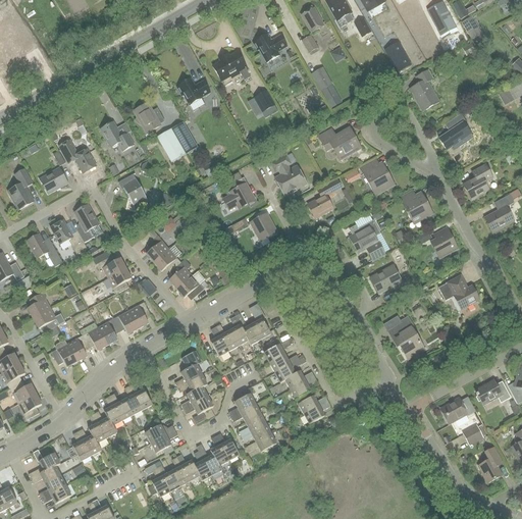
[(327,0),(337,18),(335,19),(335,18),(334,18),(340,27),(340,26),(347,21),(348,21),(354,18),(350,11),(351,11),(345,0),(327,0)]
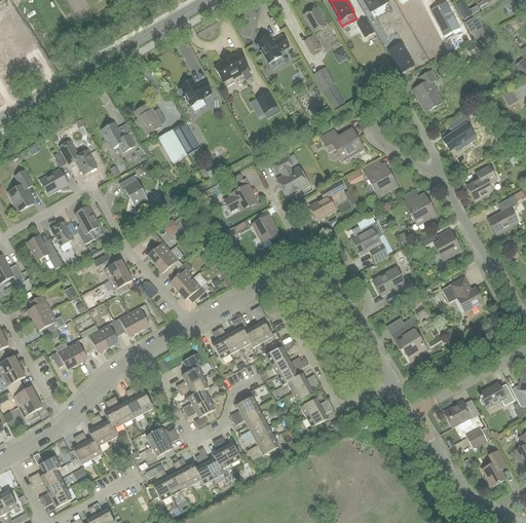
[(446,0),(430,8),(446,37),(461,29),(446,0)]
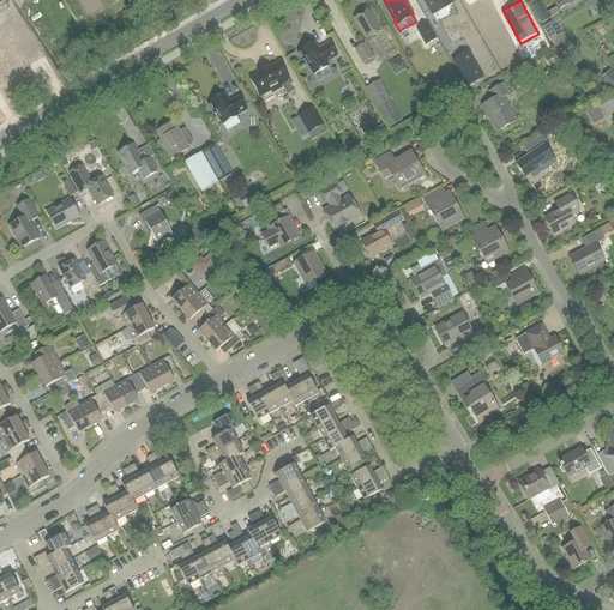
[(563,10),(578,0),(561,0),(558,2),(563,10)]
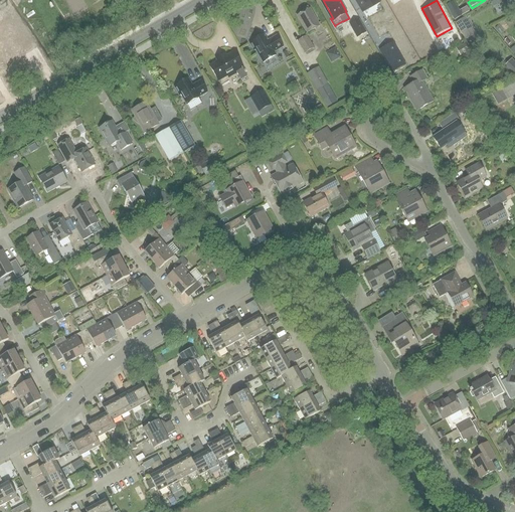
[(467,4),(459,9),(462,14),(469,9),(467,4)]
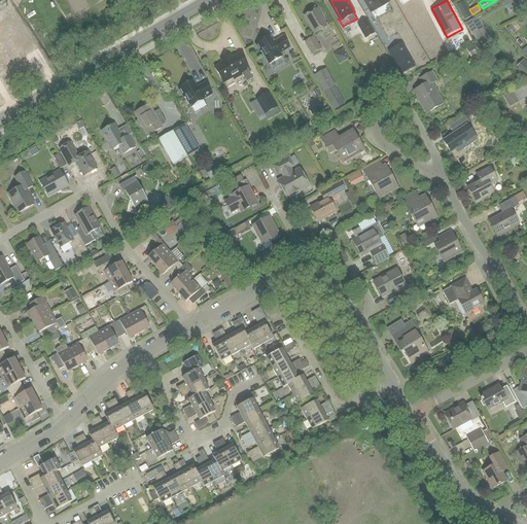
[(315,31),(327,24),(317,6),(305,13),(315,31)]
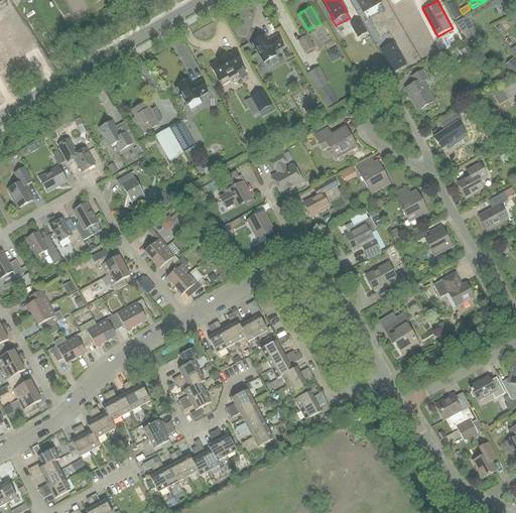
[(473,24),(467,14),(457,20),(463,30),(467,36),(477,30),(473,24)]
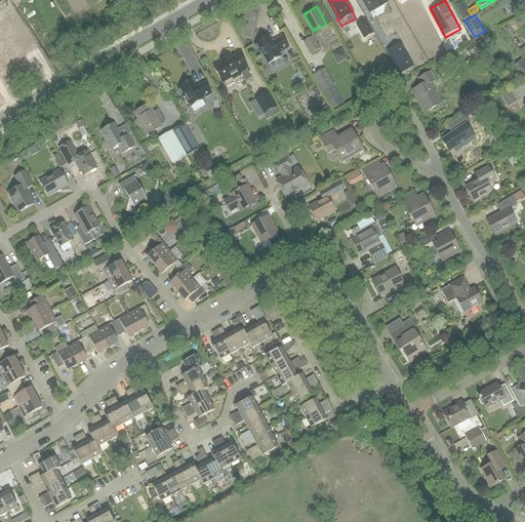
[(365,35),(373,31),(366,17),(358,23),(365,35)]
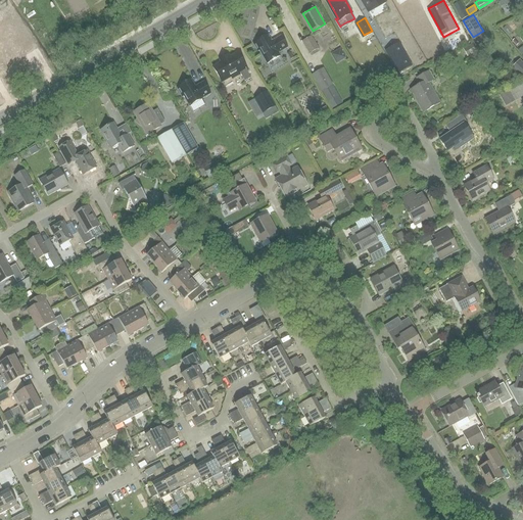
[(272,39),(269,33),(253,41),(258,48),(259,47),(268,60),(280,53),(279,50),(288,45),(281,33),(272,39)]
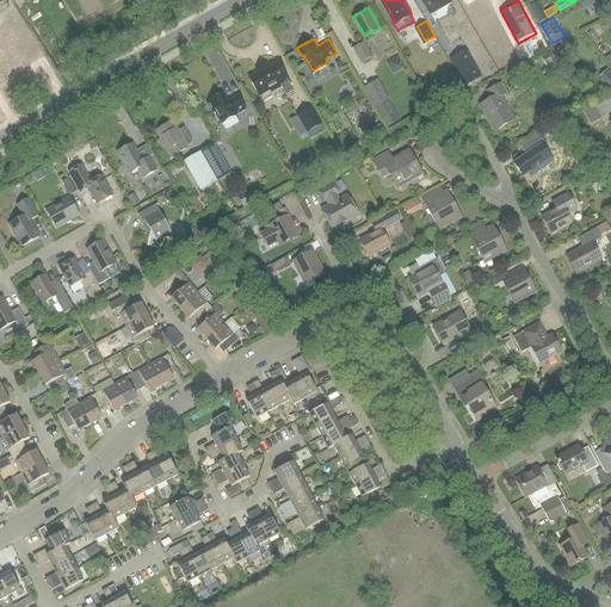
[(363,41),(355,45),(362,59),(370,54),(363,41)]
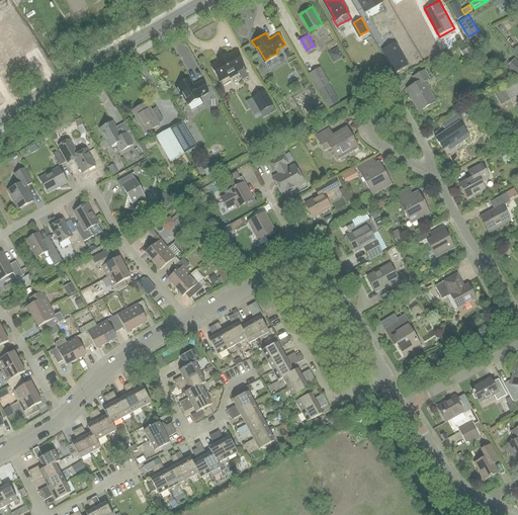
[(382,47),(395,70),(408,63),(395,39),(382,47)]
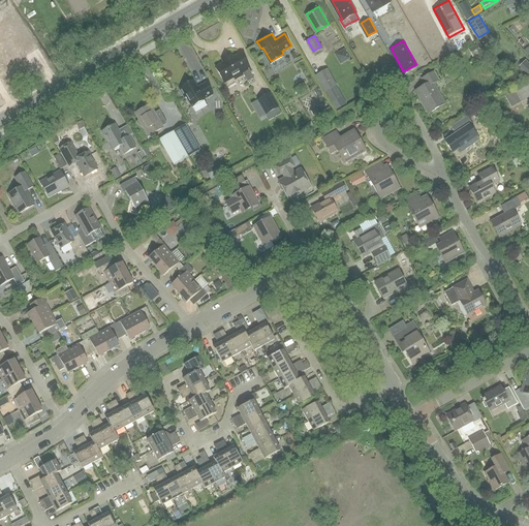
[(479,40),(468,47),(472,54),(484,48),(479,40)]
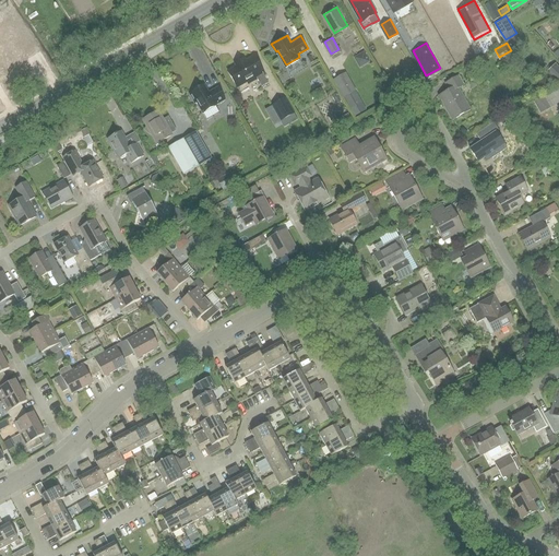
[(356,54),(363,64),(372,59),(367,47),(356,54)]
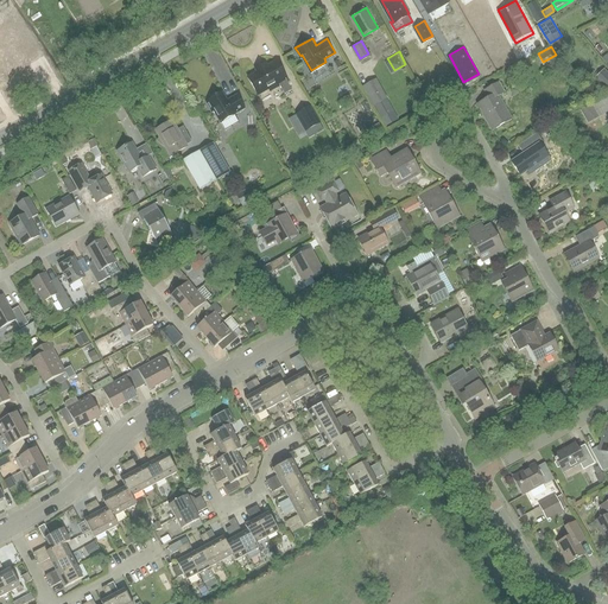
[(287,77),(277,58),(267,63),(266,61),(255,67),(258,69),(248,75),(258,91),(268,86),(270,88),(280,82),(285,91),(292,87),(287,77)]
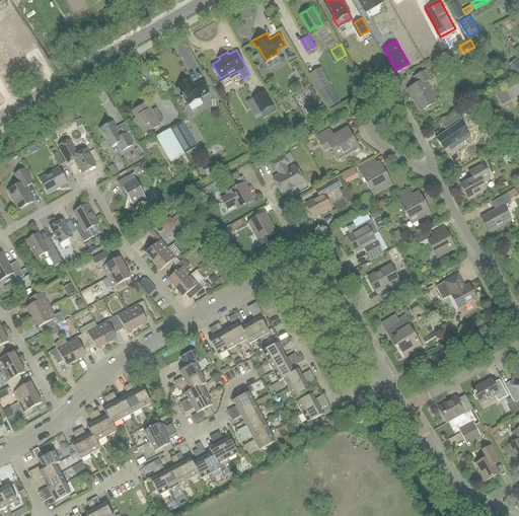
[(518,60),(515,57),(508,64),(518,74),(518,73),(518,60)]
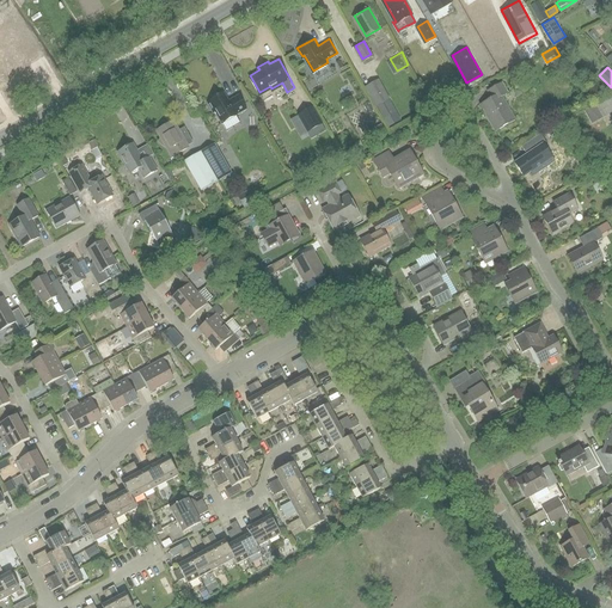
[(379,75),(365,84),(377,104),(378,103),(390,96),(391,96),(379,75)]
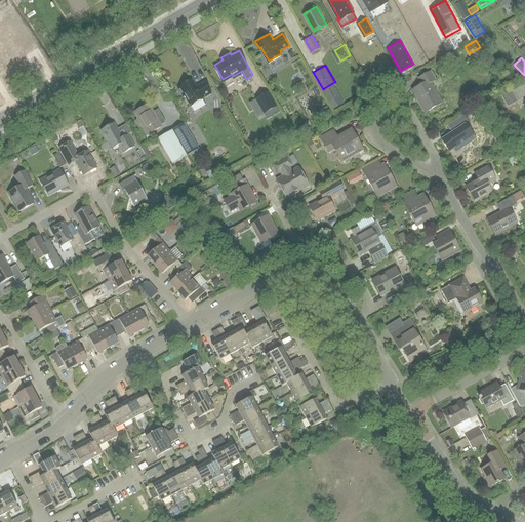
[(431,80),(436,77),(431,68),(418,75),(421,81),(412,87),(426,110),(442,101),(431,80)]
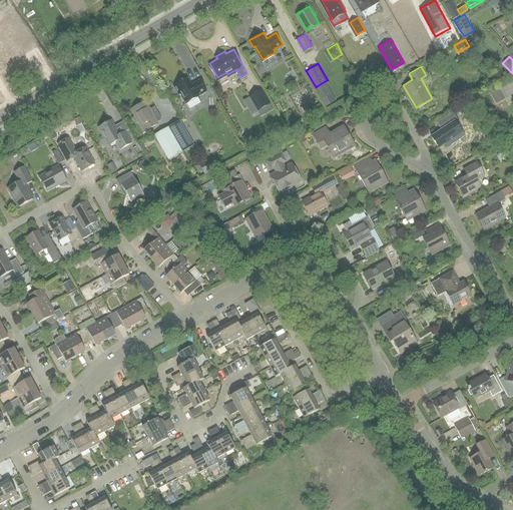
[(191,82),(187,75),(174,83),(179,92),(180,91),(186,101),(198,94),(197,94),(206,89),(200,77),(191,82)]
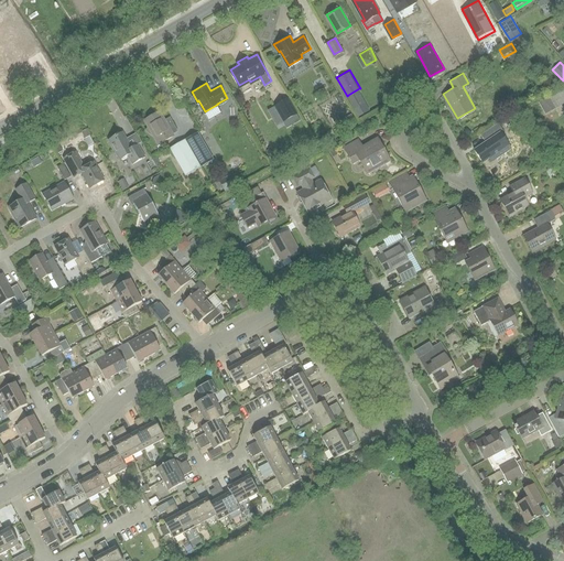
[(359,88),(348,95),(354,106),(360,116),(371,109),(365,99),(359,88)]
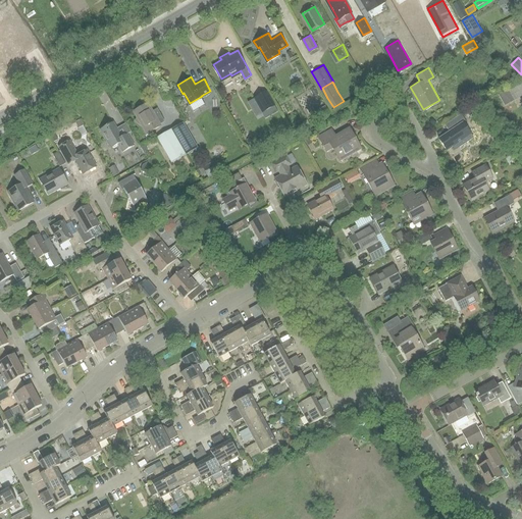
[(359,92),(364,88),(361,83),(355,86),(359,92)]
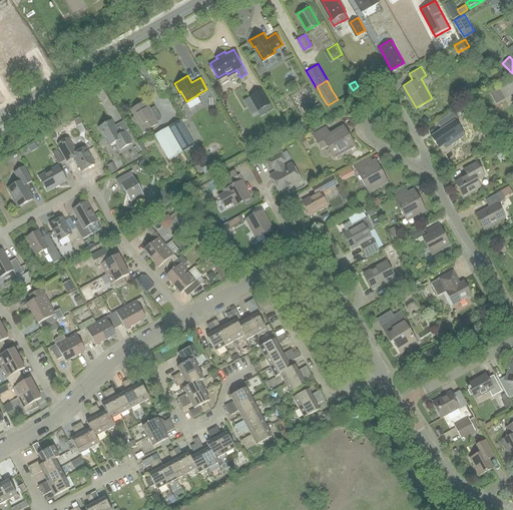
[(262,88),(248,95),(257,109),(258,108),(261,113),(273,106),(262,88)]
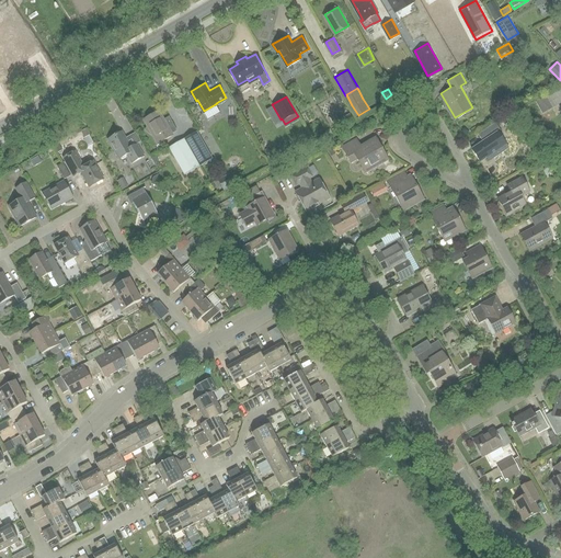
[(170,116),(165,120),(159,109),(160,109),(160,107),(142,117),(144,118),(148,125),(145,127),(153,134),(158,141),(173,133),(171,129),(175,127),(171,117),(170,116)]
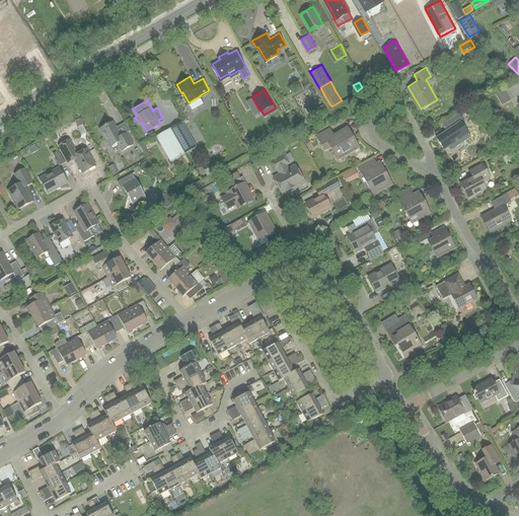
[(457,144),(471,134),(461,119),(463,118),(458,111),(442,122),(447,128),(436,135),(445,147),(455,140),(457,144)]
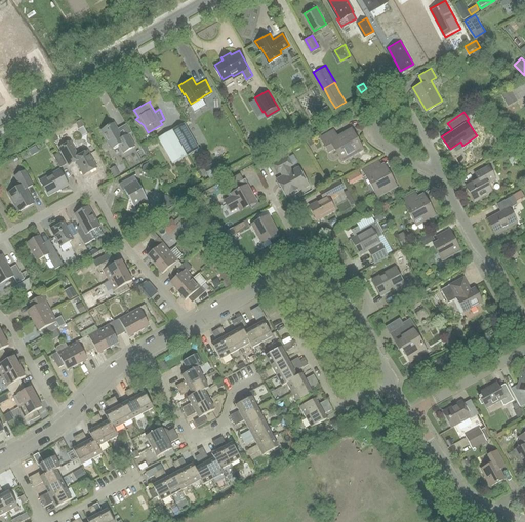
[(115,121),(102,128),(112,147),(119,143),(123,151),(135,144),(128,132),(123,135),(115,121)]
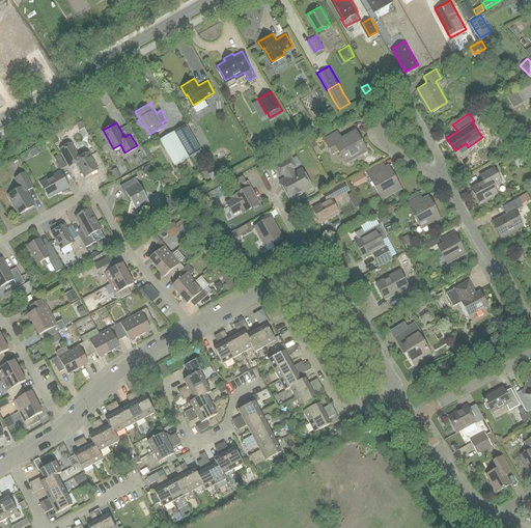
[(200,148),(186,123),(175,130),(190,155),(200,148)]
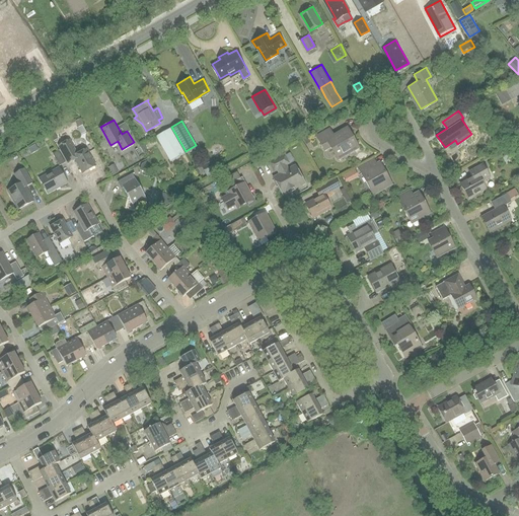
[(339,156),(357,146),(346,126),(334,133),(329,126),(317,133),(325,148),(331,144),(339,156)]
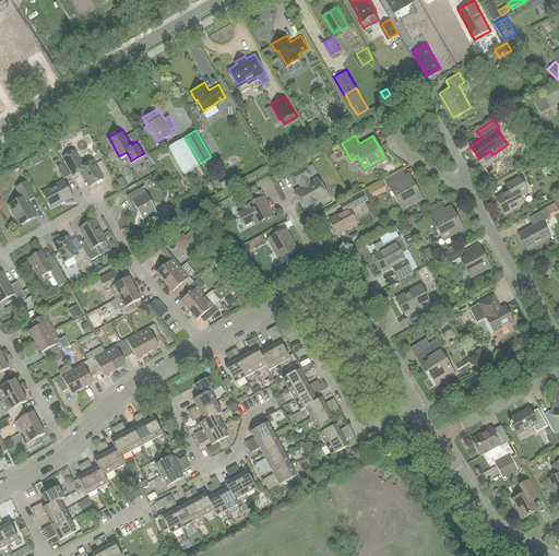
[(200,163),(185,137),(169,145),(185,172),(200,163)]
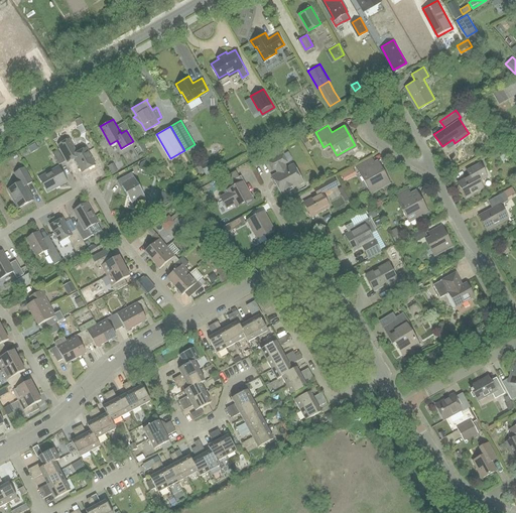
[(57,127),(52,130),(55,137),(61,134),(57,127)]
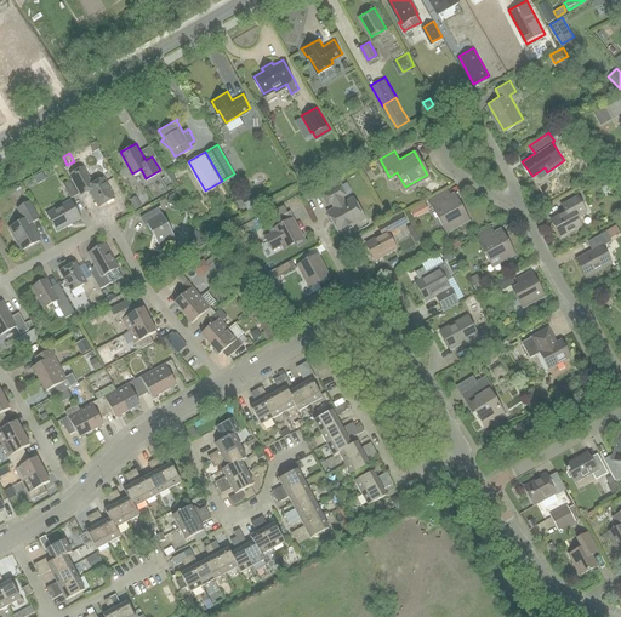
[(90,188),(98,205),(115,195),(103,176),(92,182),(84,165),(70,172),(81,192),(90,188)]
